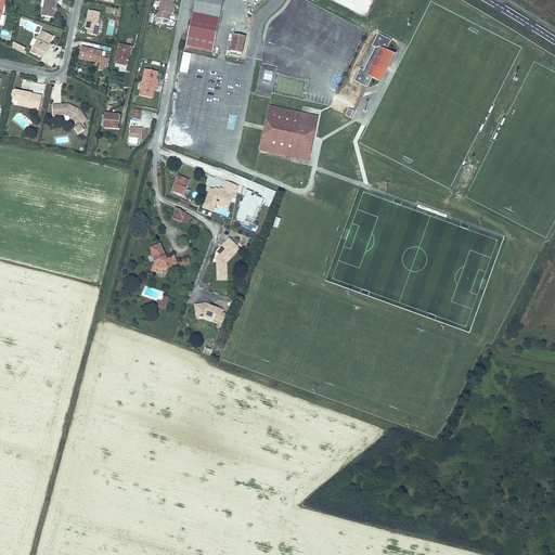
[(57,0),(44,0),(42,15),(54,18),(55,11),(54,11),(55,4),(56,4),(57,0)]
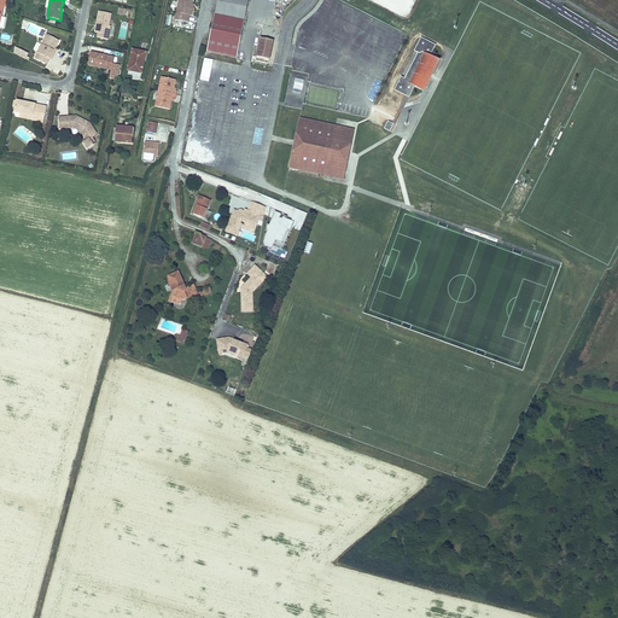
[(192,4),(192,0),(179,0),(175,19),(188,22),(190,16),(191,16),(192,11),(191,10),(192,4)]
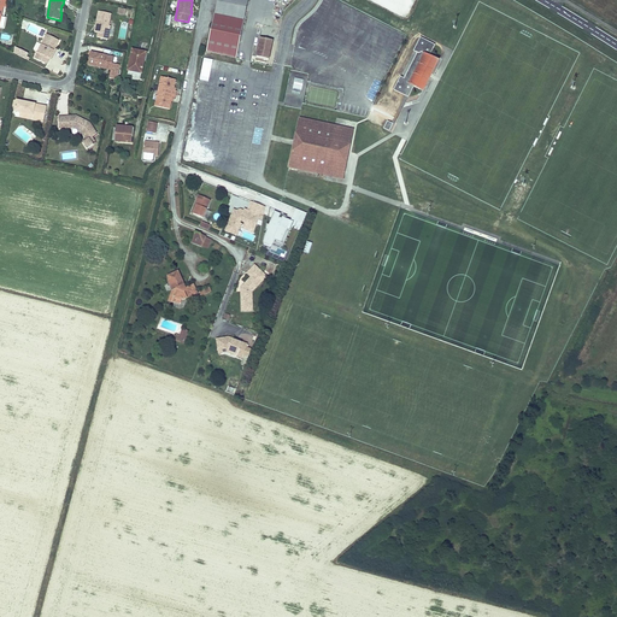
[(248,0),(217,0),(206,51),(235,56),(245,19),(248,0)]
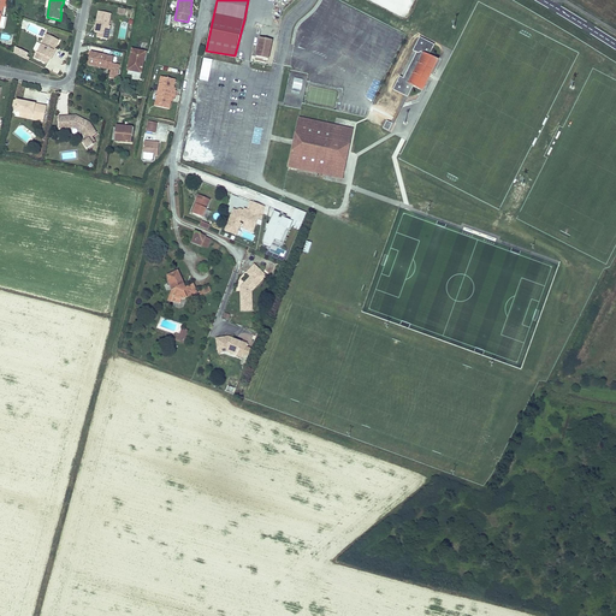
[(108,25),(111,13),(99,11),(95,31),(99,33),(98,37),(108,40),(108,34),(107,34),(108,25)]
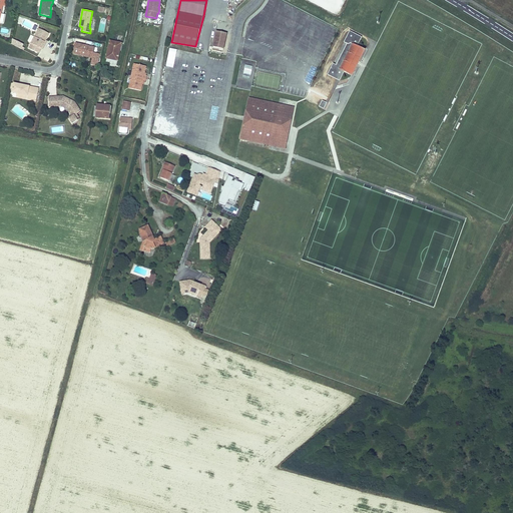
[(49,33),(39,28),(29,48),(39,53),(41,49),(44,42),(46,40),(49,33)]
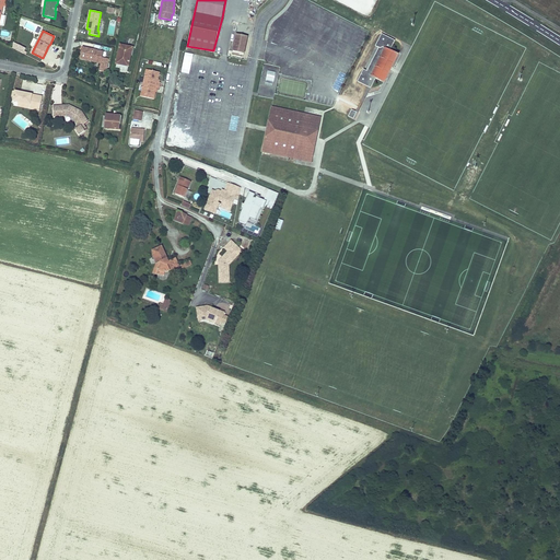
[(247,36),(236,34),(233,51),(236,53),(235,54),(244,56),(247,36)]
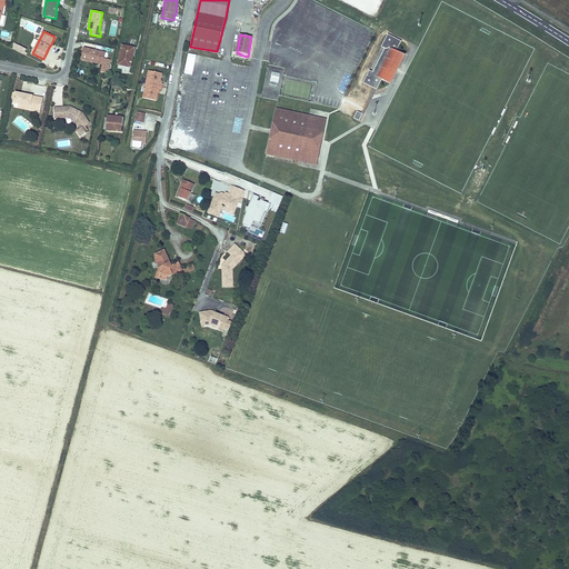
[(377,90),(397,51),(401,41),(388,35),(381,47),(385,49),(373,72),(369,70),(363,83),(373,89),(377,90)]
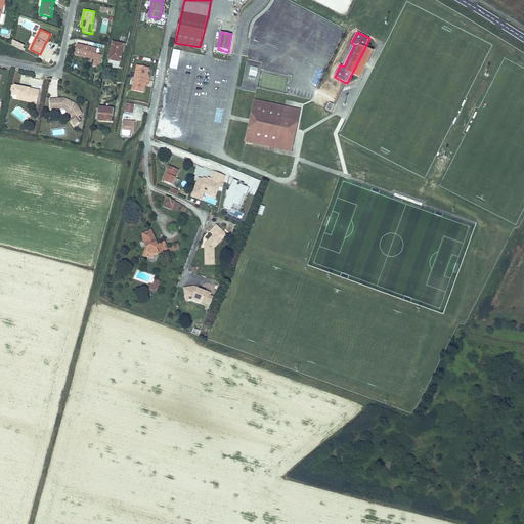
[(13,41),(11,45),(23,50),(25,46),(13,41)]
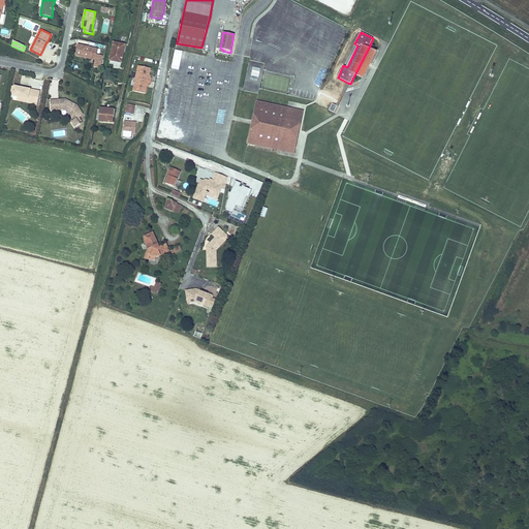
[(122,63),(125,44),(114,42),(110,60),(110,63),(121,66),(122,63)]
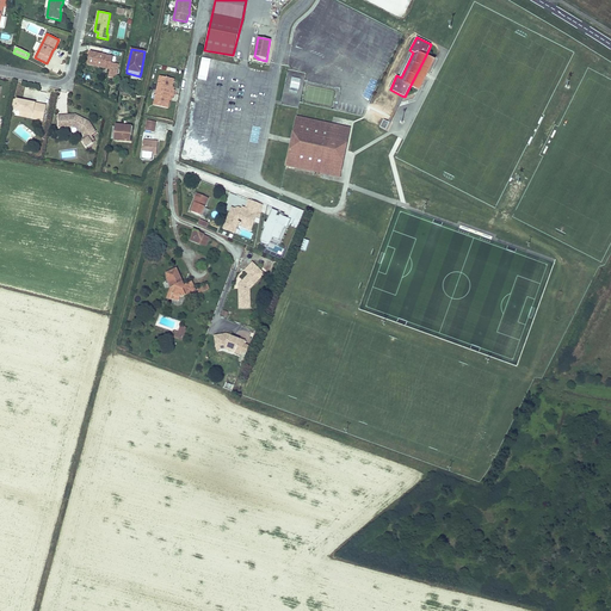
[(113,56),(90,51),(87,65),(110,69),(109,78),(116,79),(118,65),(112,63),(113,56)]
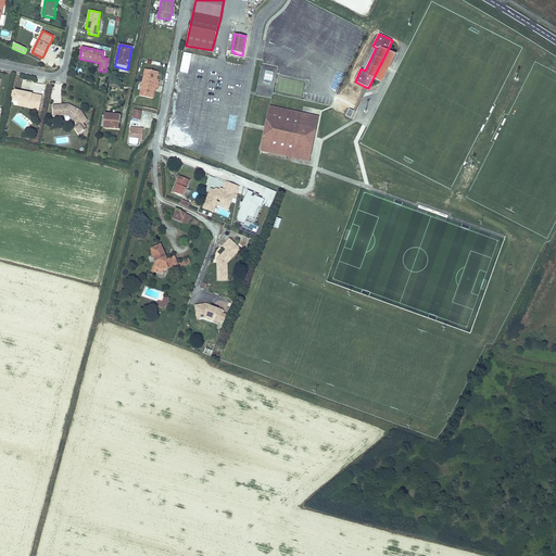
[(159,72),(146,68),(142,83),(159,86),(160,81),(158,81),(156,81),(158,79),(159,72)]
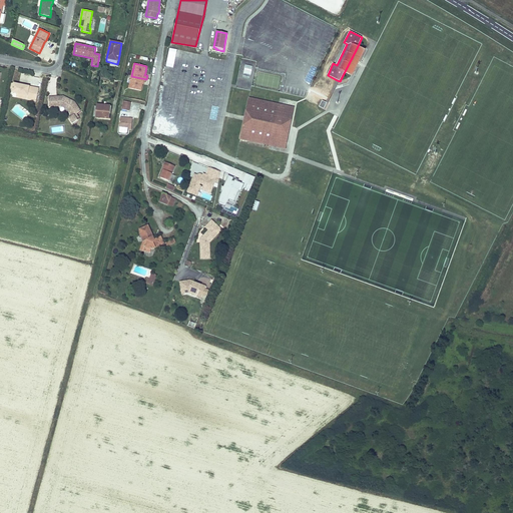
[(244,66),(243,77),(250,78),(251,66),(244,66)]
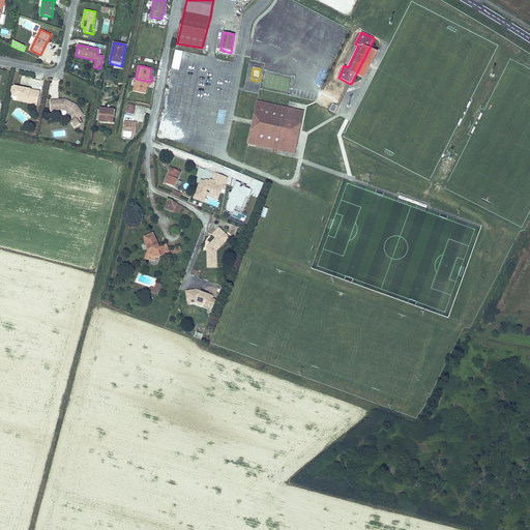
[(315,83),(320,86),(328,71),(322,68),(315,83)]
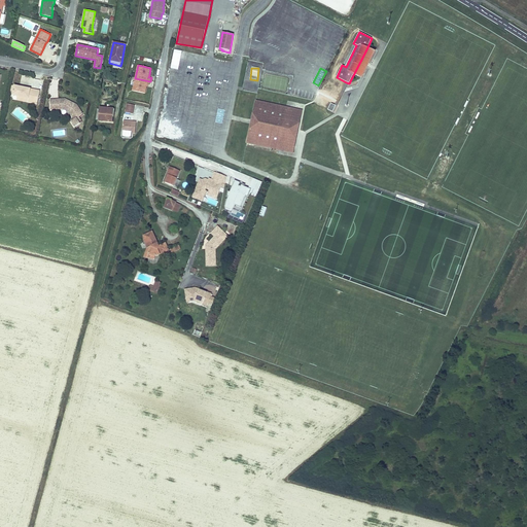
[(150,81),(135,78),(133,91),(145,94),(146,86),(147,84),(148,84),(149,85),(150,81)]
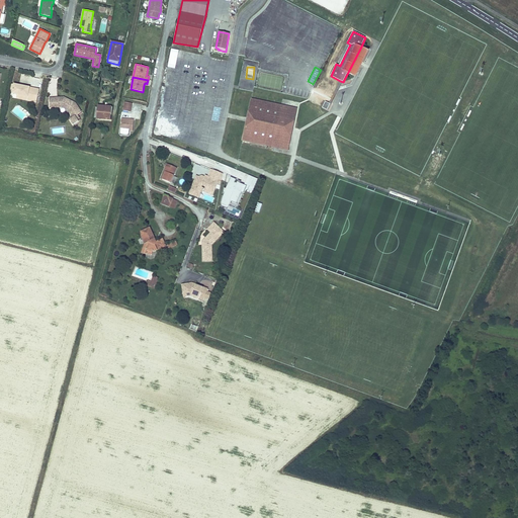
[(340,81),(329,103),(330,104),(327,110),(328,111),(343,82),(340,81)]
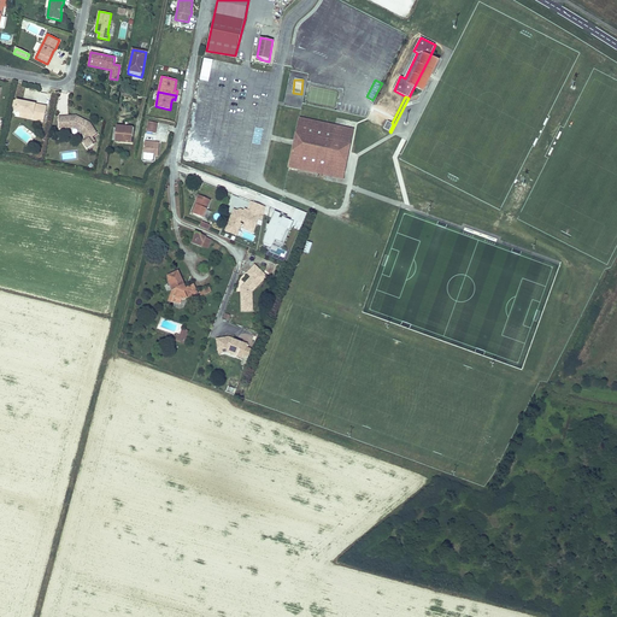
[(47,106),(17,100),(16,107),(15,112),(21,113),(33,116),(31,119),(43,122),(47,106)]
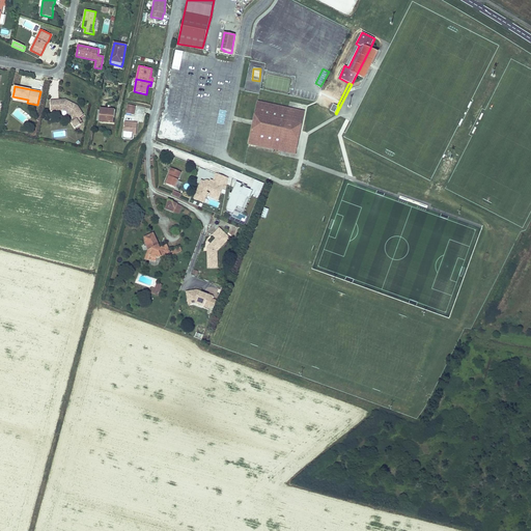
[(78,106),(67,101),(66,102),(63,100),(51,101),(51,110),(65,110),(70,111),(76,120),(83,115),(78,106)]
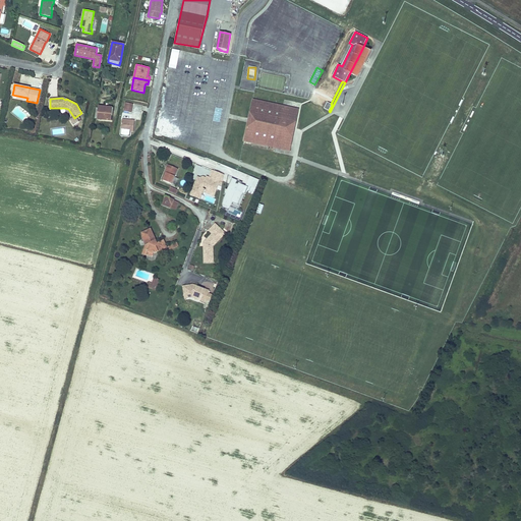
[(298,110),(252,101),(249,118),(251,119),(250,123),(248,123),(244,140),(290,151),(293,132),(291,132),(292,127),(294,128),(298,110)]
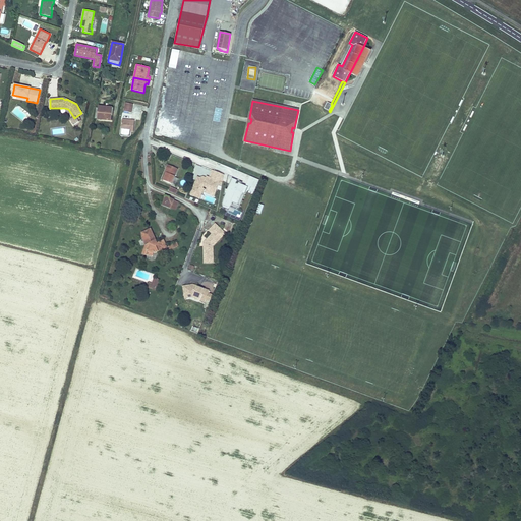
[(133,104),(125,102),(124,111),(131,112),(133,104)]
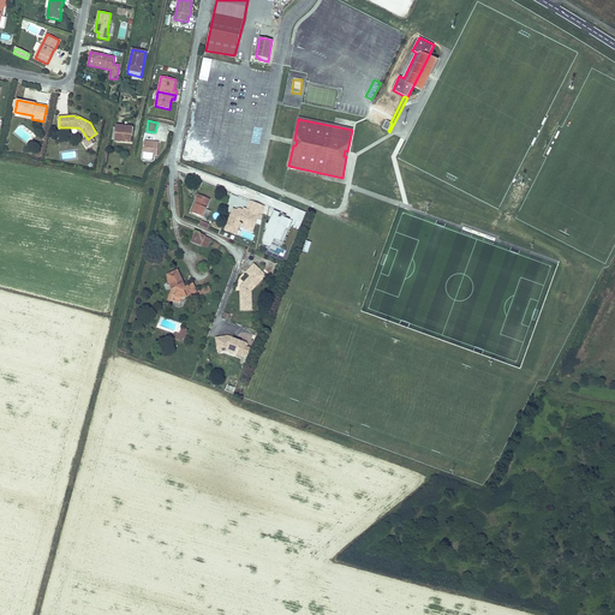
[(130,136),(130,127),(117,126),(117,127),(115,139),(115,141),(131,142),(131,137),(130,136)]
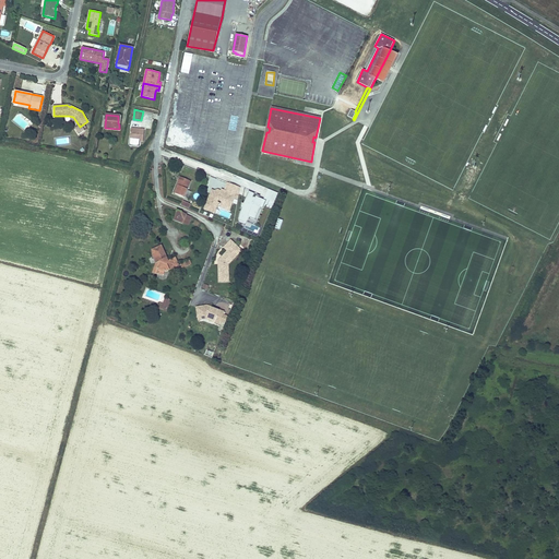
[(144,130),(131,128),(129,145),(135,146),(135,141),(140,141),(143,141),(144,130)]
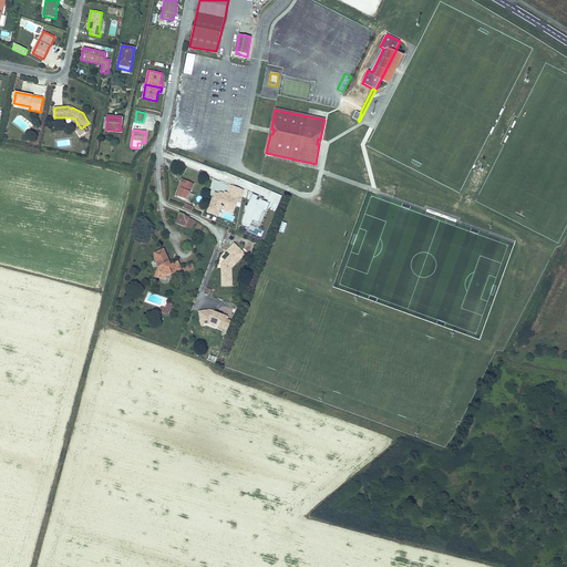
[(194,184),(183,179),(181,184),(182,184),(179,187),(182,188),(177,196),(187,200),(194,184)]
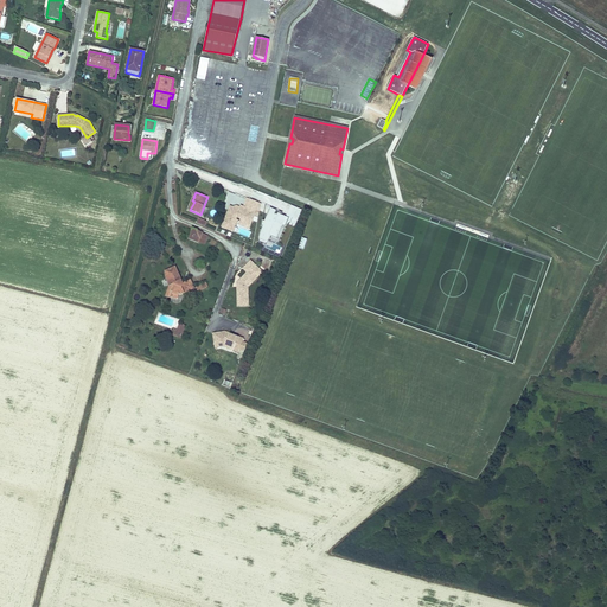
[(230,205),(222,227),(232,231),(237,218),(241,219),(238,224),(250,228),(255,216),(259,217),(260,203),(247,198),(244,205),(241,204),(241,206),(237,205),(234,206),(230,205)]
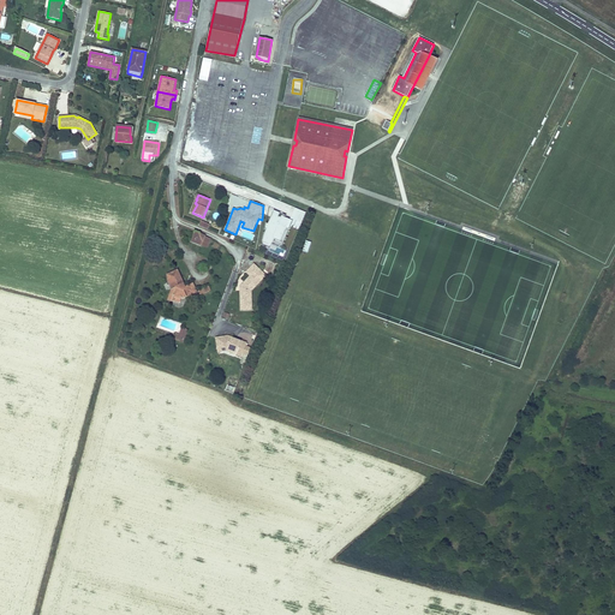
[(274,210),(262,242),(279,248),(287,228),(290,228),(291,224),(300,227),(306,212),(296,208),(291,219),(282,216),(281,218),(279,216),(280,213),(274,210)]
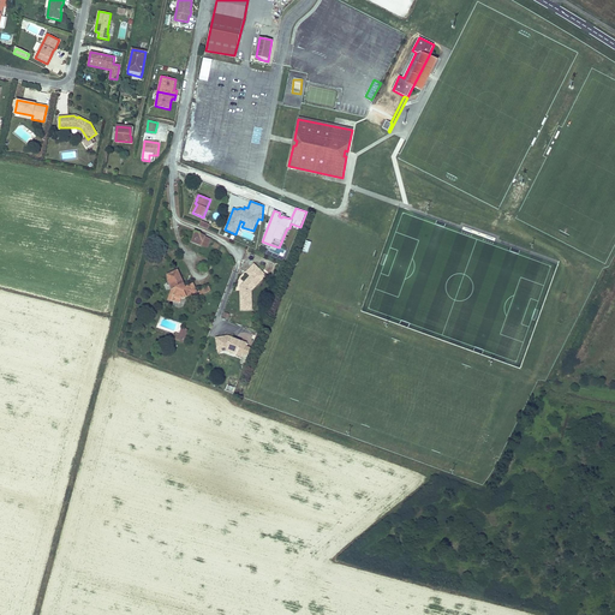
[(204,237),(196,233),(192,242),(201,245),(204,237)]
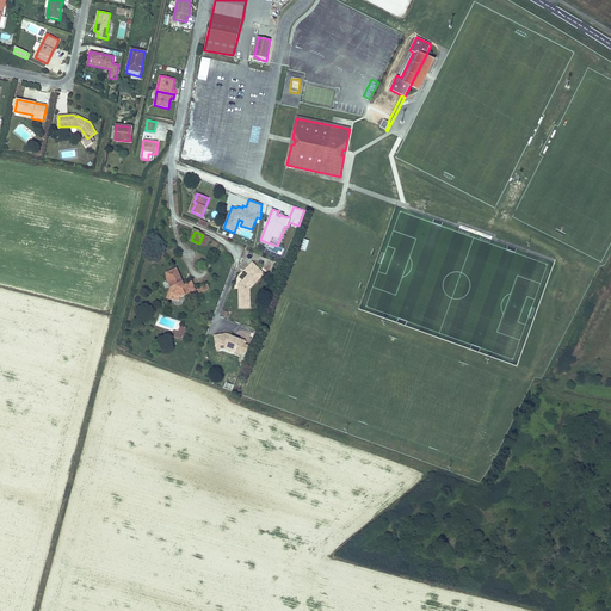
[(260,271),(252,263),(245,271),(248,275),(239,285),(240,287),(240,289),(239,289),(239,308),(250,308),(250,289),(257,282),(253,278),(260,271)]
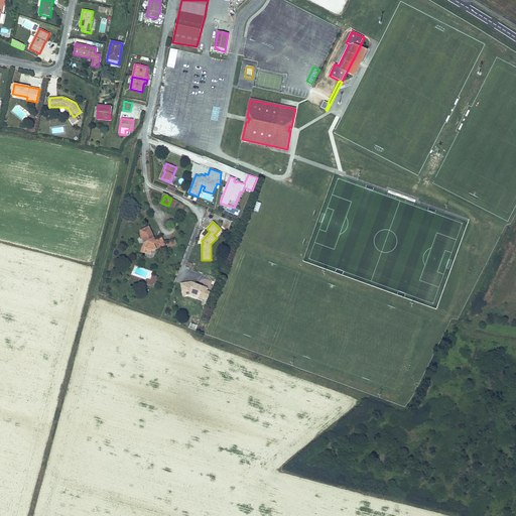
[(155,241),(153,241),(154,238),(149,228),(141,231),(141,236),(144,243),(141,251),(146,253),(147,249),(151,250),(152,251),(165,245),(162,238),(155,241)]
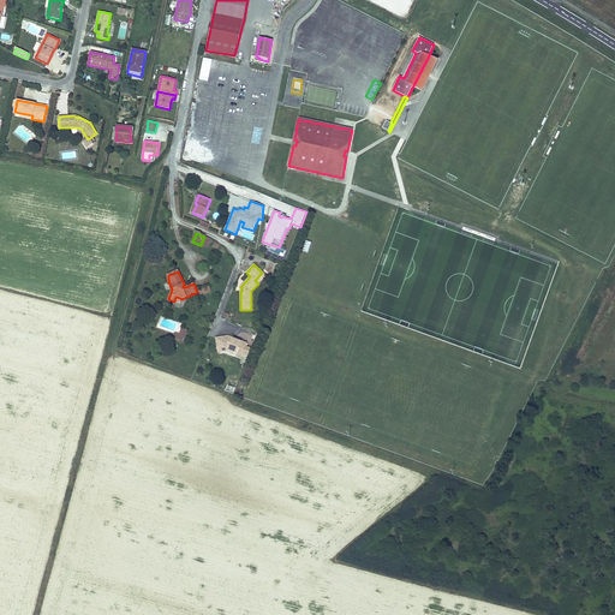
[(266,275),(262,273),(255,280),(258,284),(266,275)]
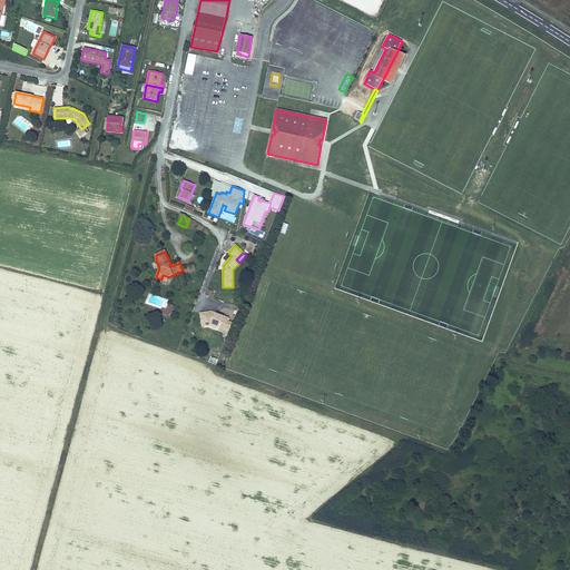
[(219,315),(212,312),(200,314),(203,327),(206,326),(206,324),(210,324),(216,326),(217,328),(224,331),(225,328),(228,322),(229,318),(222,315),(220,316),(219,316),(219,315)]
